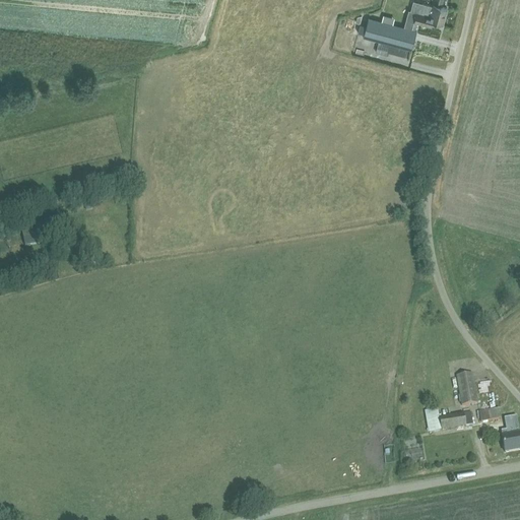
[(434,0),(433,6),(413,1),(411,10),(408,10),(404,27),(369,18),(363,37),(411,50),(416,31),(415,30),(417,23),(432,27),(433,22),(443,25),(448,8),(442,7),(444,0),(434,0)]
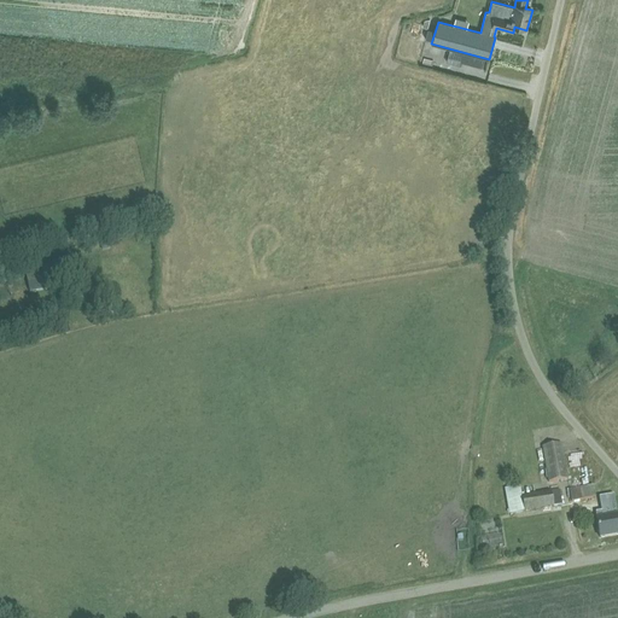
[(0,250),(0,252),(23,246),(22,239),(7,243),(5,234),(0,235),(0,250)]
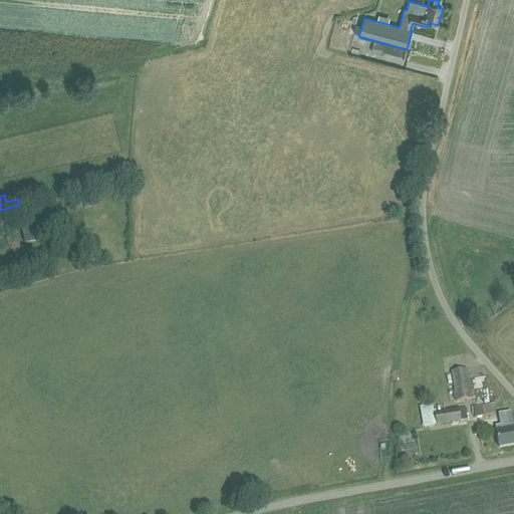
[(89,200),(82,203),(85,210),(92,208),(89,200)]
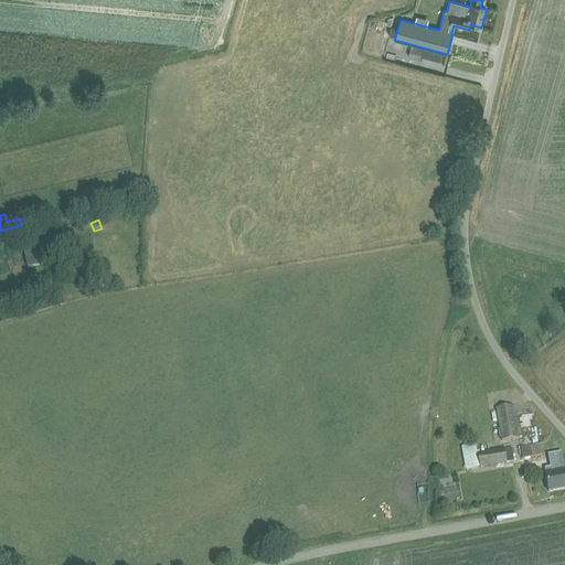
[(28,268),(49,264),(43,236),(21,241),(28,268)]
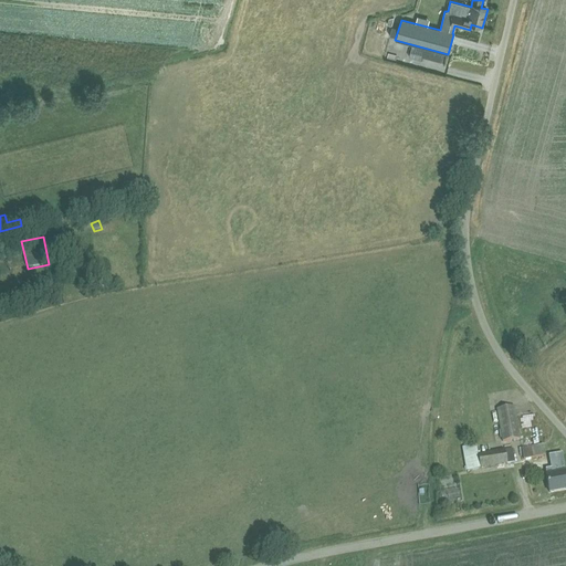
[(503,442),(507,442),(520,440),(514,407),(496,410),(503,442)]
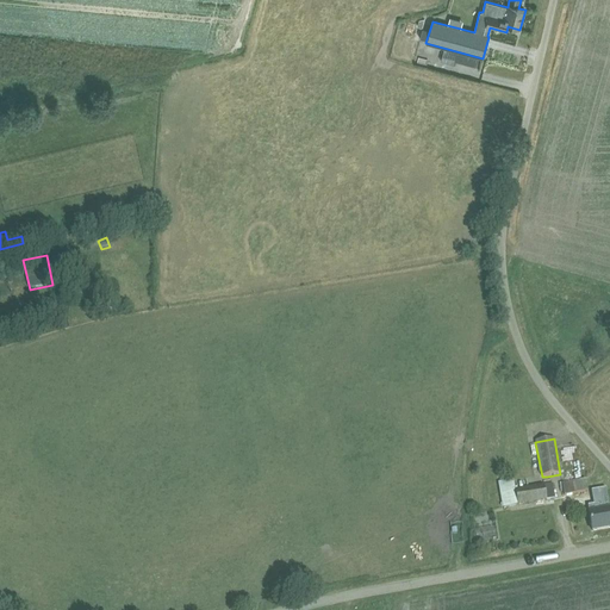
[(559,449),(560,462),(576,461),(574,448),(559,449)]
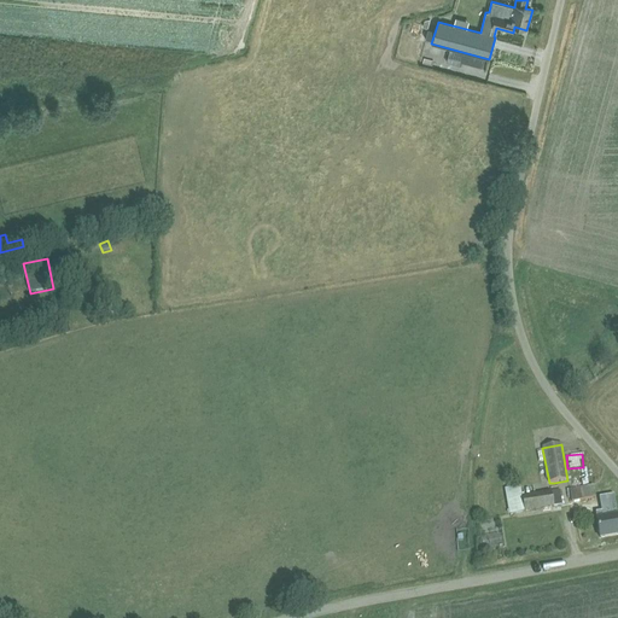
[(524,513),(522,499),(520,487),(506,489),(511,516),(524,513)]
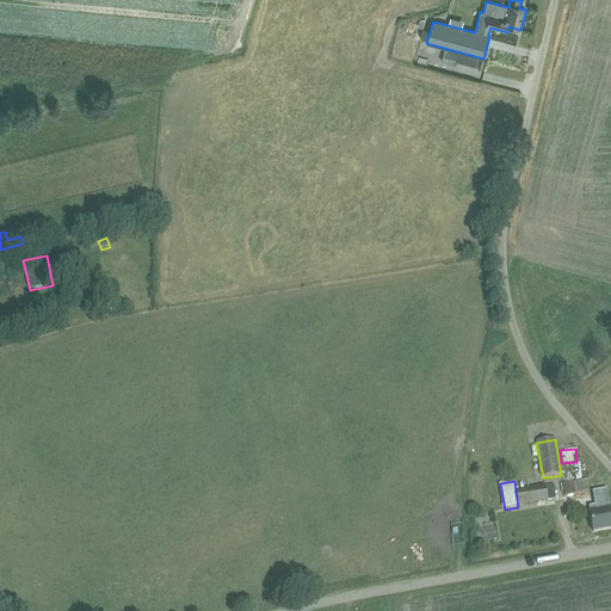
[(588,493),(586,481),(562,486),(565,498),(588,493)]
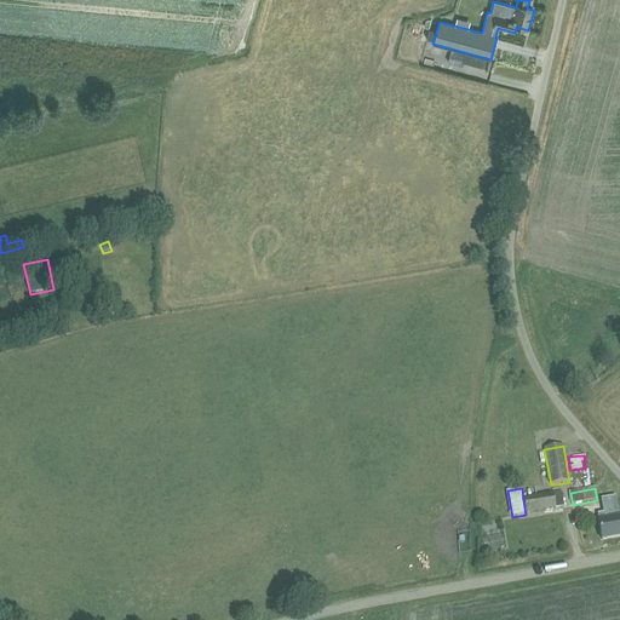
[(562,493),(554,494),(556,509),(564,507),(562,493)]
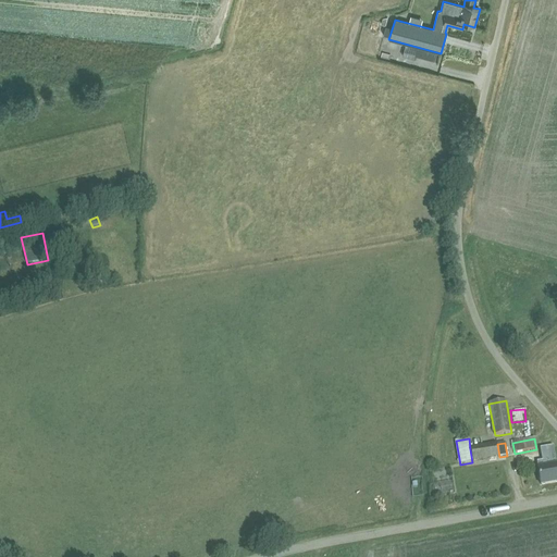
[(544,462),(537,463),(541,485),(556,482),(556,469),(554,453),(542,455),(544,462)]
